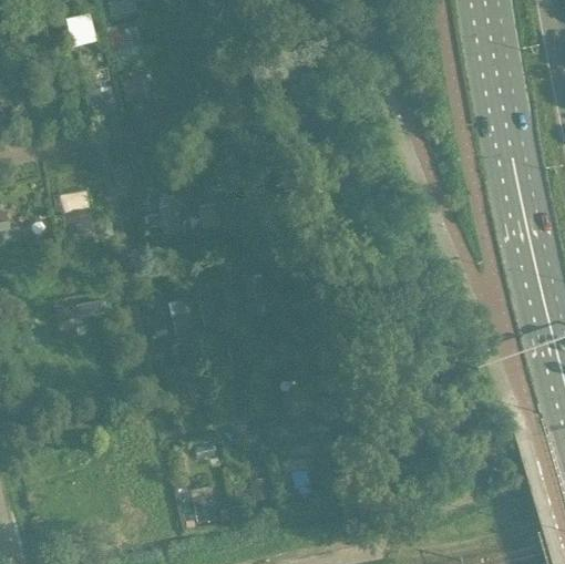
[(126,8),(125,0),(103,0),(106,12),(126,8)]
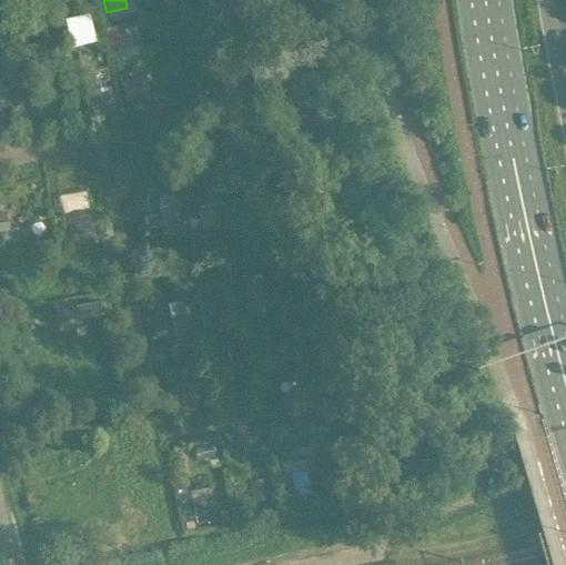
[(94,33),(90,13),(67,19),(71,38),(94,33)]
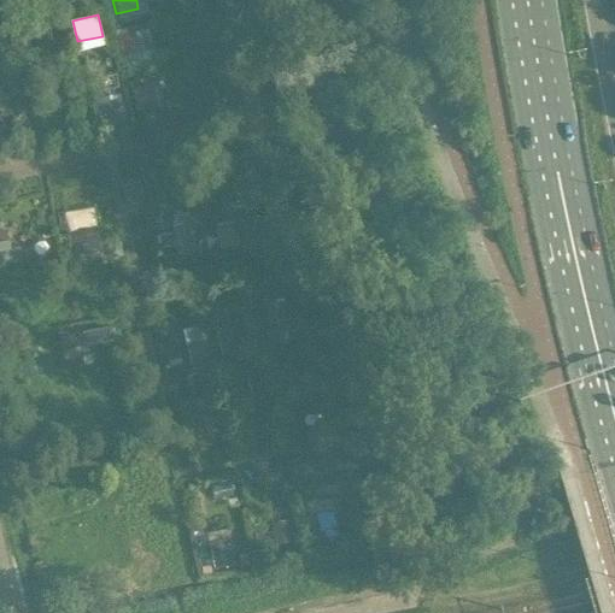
[(151,47),(147,28),(117,34),(121,53),(151,47)]
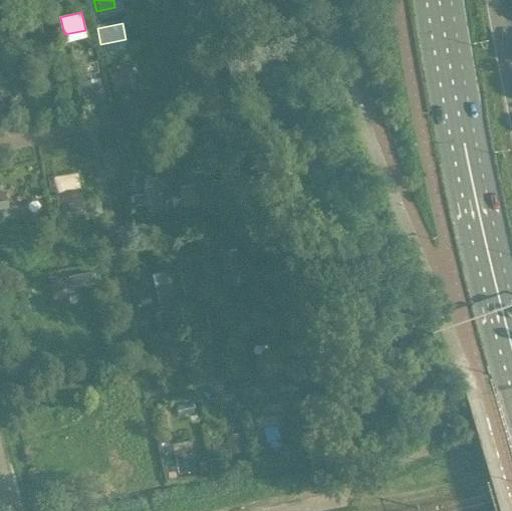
[(124,68),(108,71),(111,87),(128,84),(124,68)]
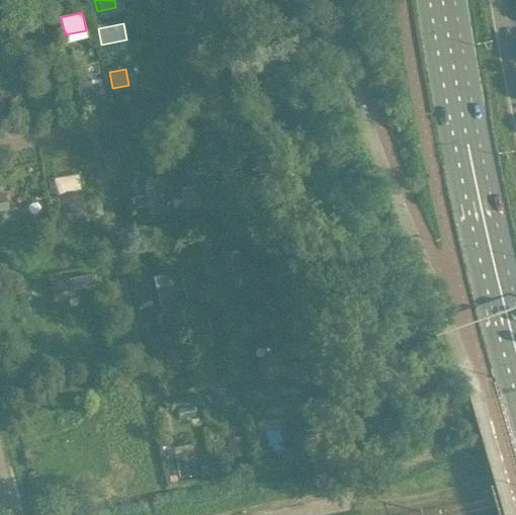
[(95,82),(73,87),(77,103),(99,98),(95,82)]
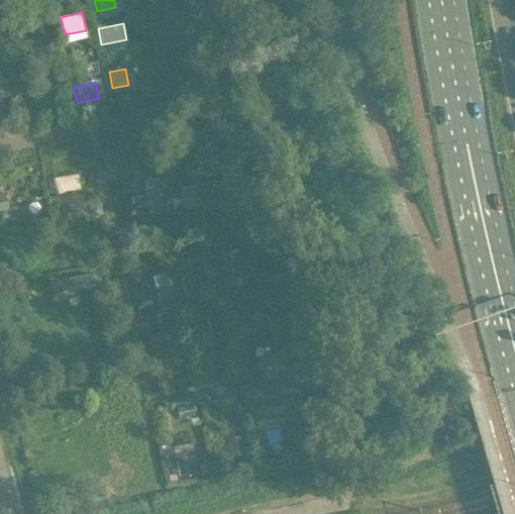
[(164,211),(161,189),(144,191),(146,213),(164,211)]
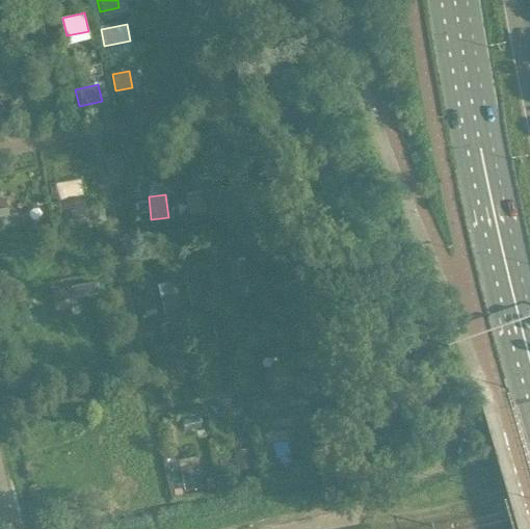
[(65,217),(82,213),(78,195),(61,199),(65,217)]
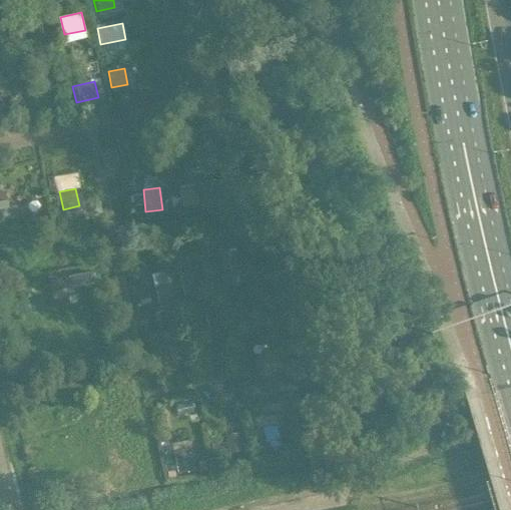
[(0,218),(17,214),(15,204),(7,205),(5,199),(0,200),(0,218)]
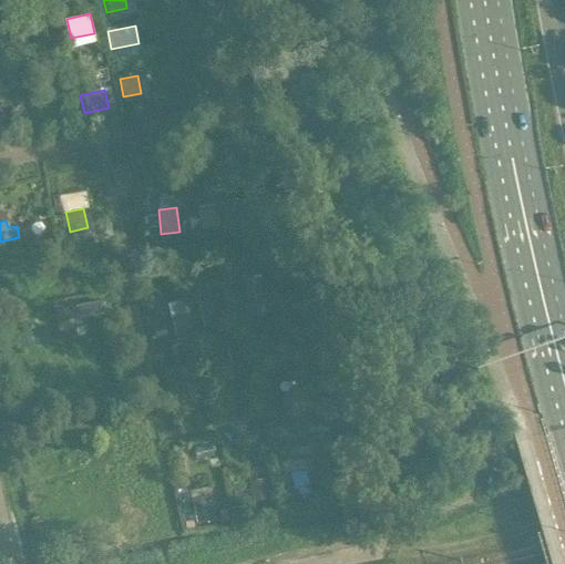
[(100,301),(72,306),(74,318),(102,314),(100,301)]
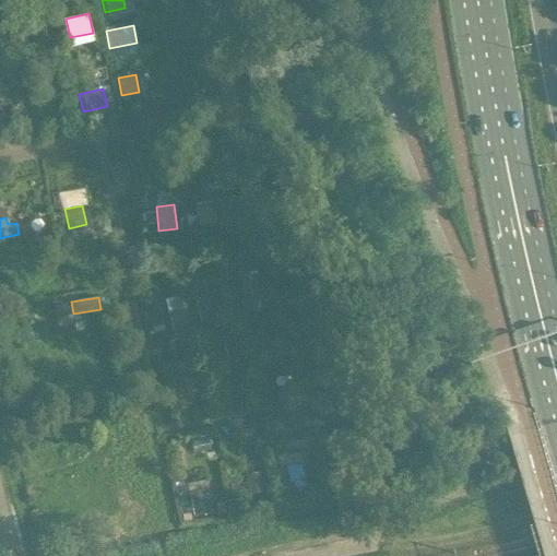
[(170,330),(188,326),(184,308),(167,312),(170,330)]
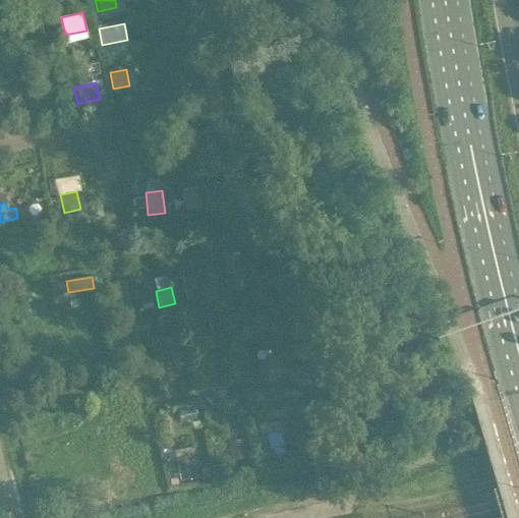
[(284,452),(279,430),(260,435),(264,456),(284,452)]
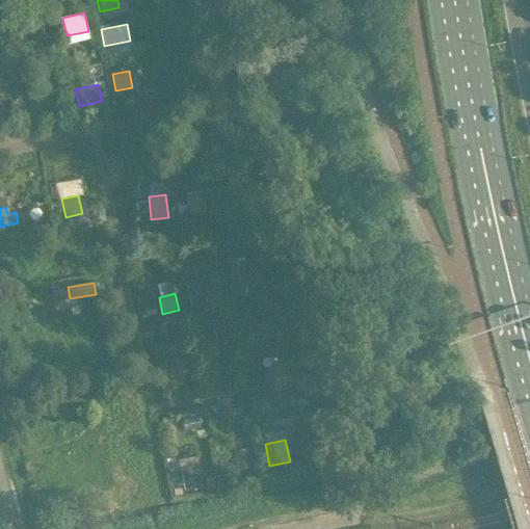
[(248,452),(233,455),(235,468),(252,465),(248,452)]
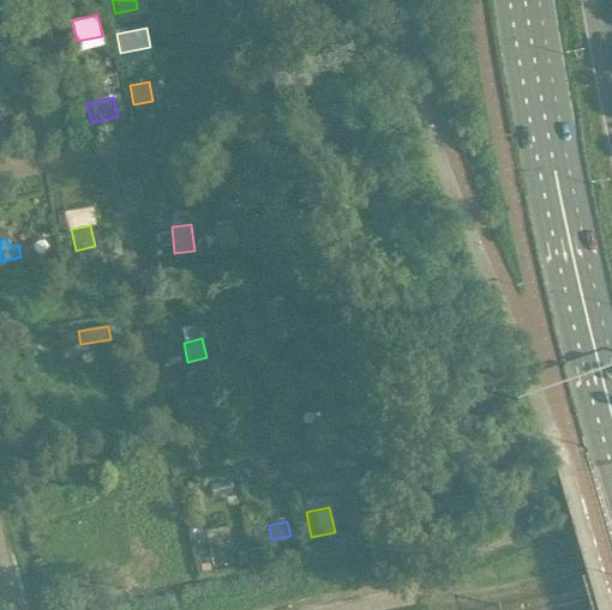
[(232,561),(227,537),(208,541),(213,565),(232,561)]
